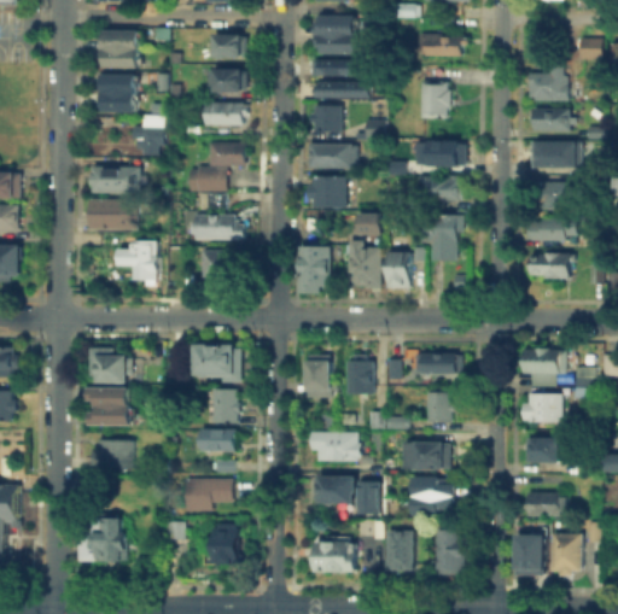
[(394,7),(412,7),(412,17),(394,17),(394,7)]
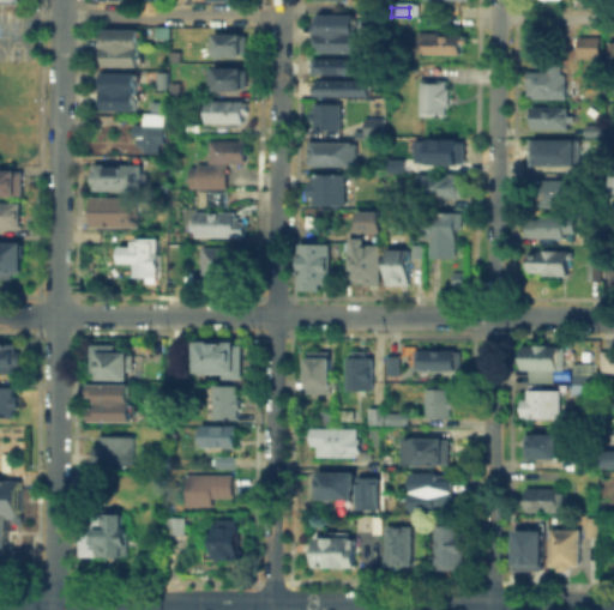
[(351,19),(351,53),(313,53),(313,19),(351,19)]
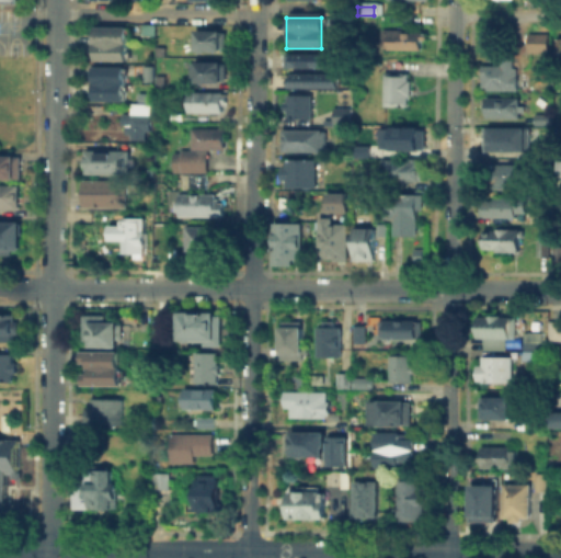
[(141,26),(151,26),(151,35),(141,35),(141,26)]
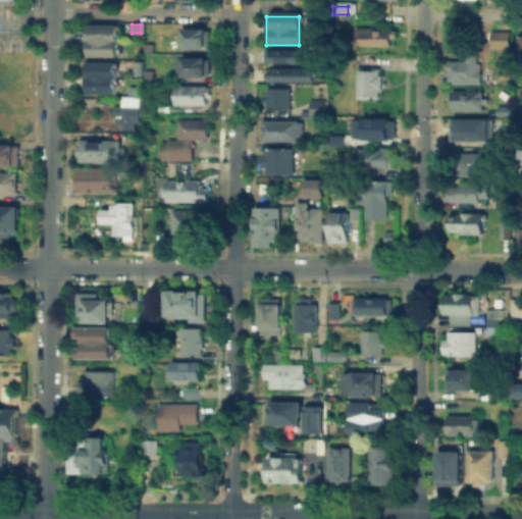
[(381,29),(381,24),(390,24),(390,48),(353,48),(353,29),(381,29)]
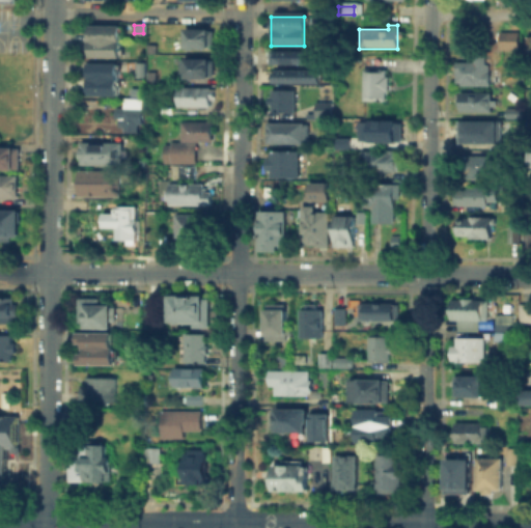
[(84,55),(84,28),(117,28),(117,59),(90,59),(90,55),(84,55)]
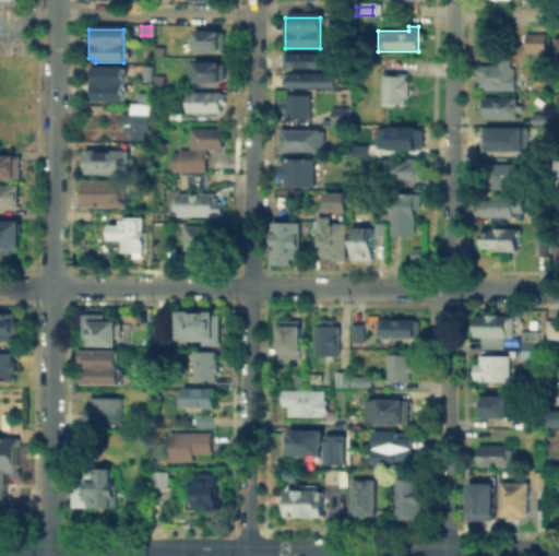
[(217,34),(217,51),(195,51),(195,34),(217,34)]
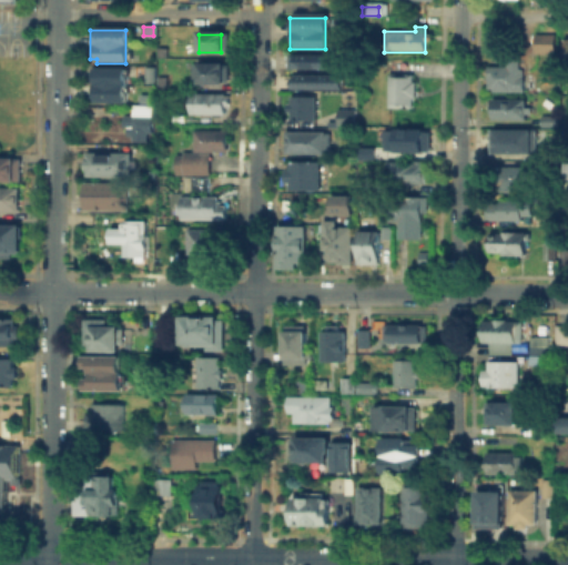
[(533,37),(553,37),(553,54),(533,54),(533,37)]
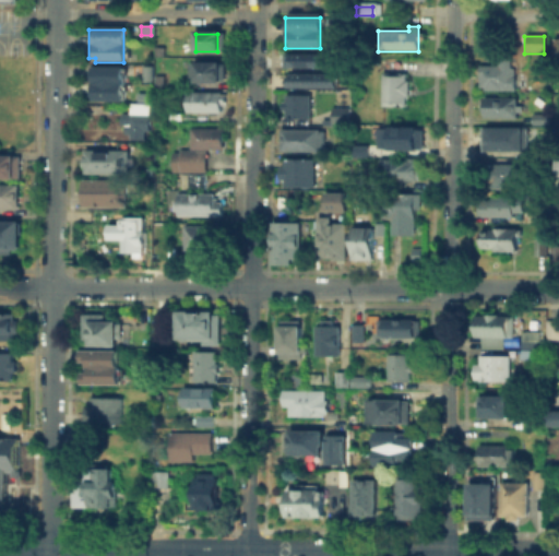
[(153,58),(153,45),(162,45),(162,58),(153,58)]
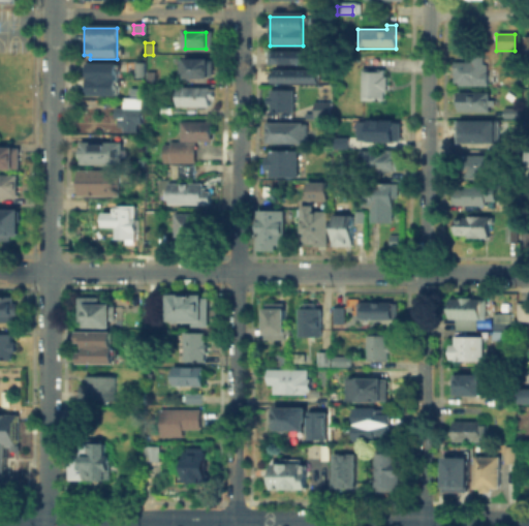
[(271,55),(316,55),(316,64),(271,63),(271,55)]
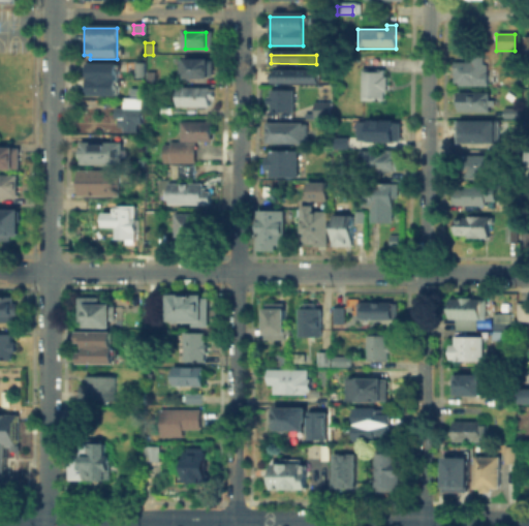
[(481,59),(481,64),(485,64),(485,74),(488,74),(488,88),(453,88),(453,64),(472,64),(472,59),(481,59)]
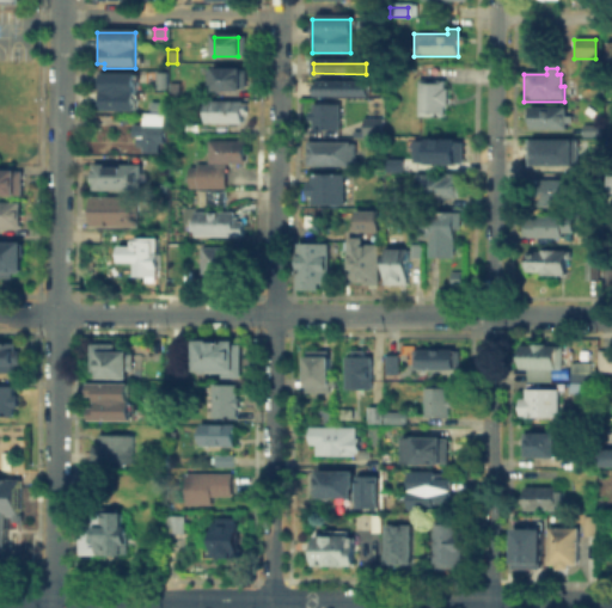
[(151,90),(151,71),(164,71),(164,90),(151,90)]
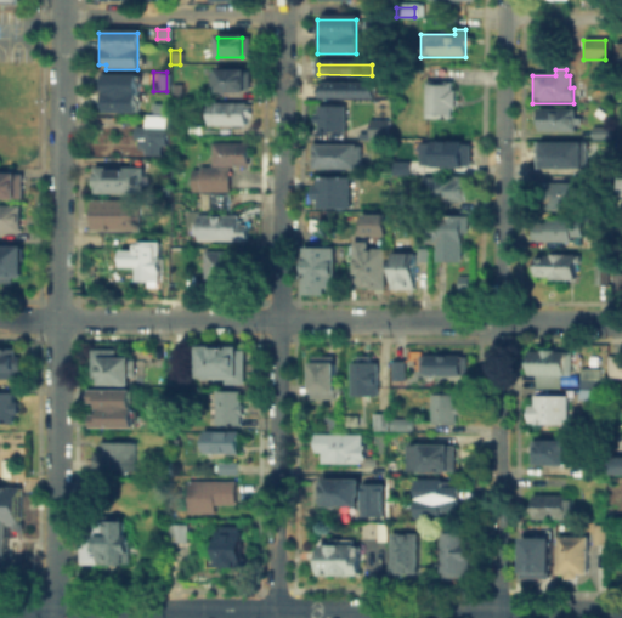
[(243,73),(243,92),(207,91),(208,73),(243,73)]
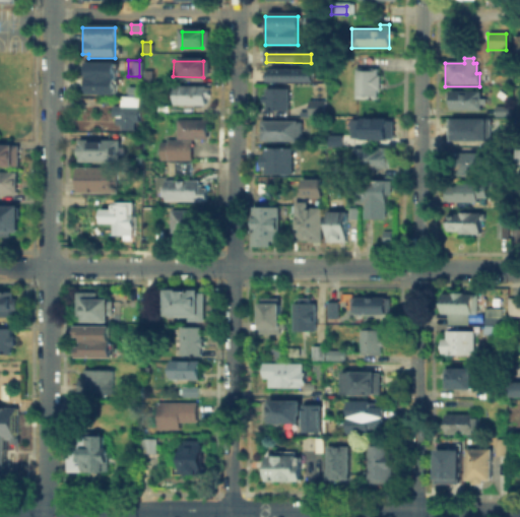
[(112,65),(112,93),(85,93),(85,65),(112,65)]
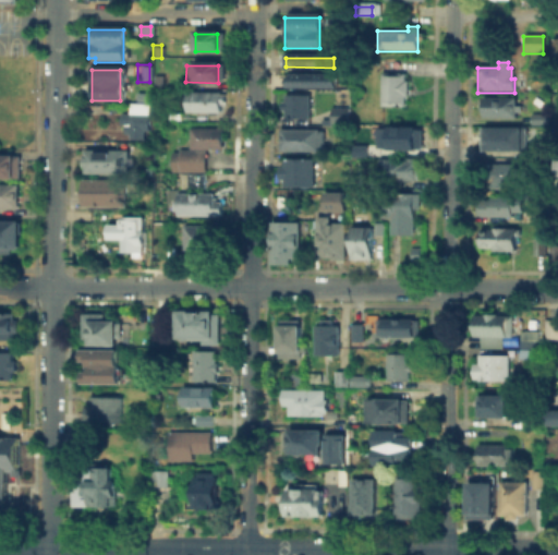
[(380,74),(404,74),(404,107),(380,107),(380,74)]
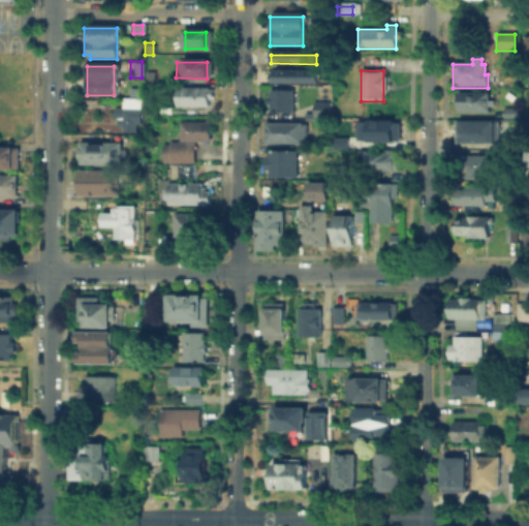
[(143,88),(143,71),(153,71),(153,88),(143,88)]
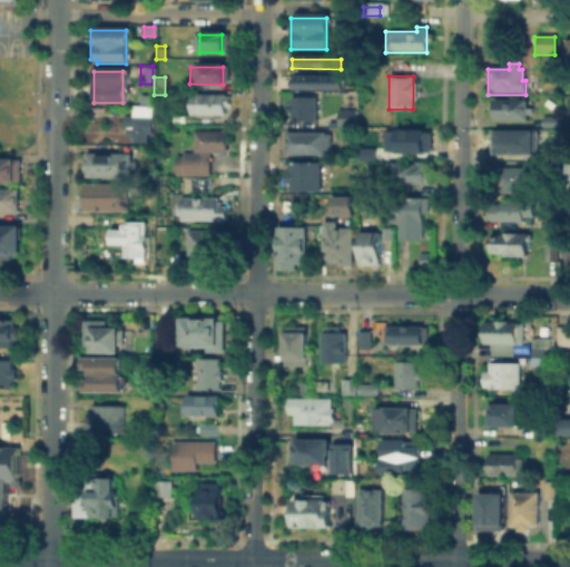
[(294,78),(341,79),(341,93),(294,91),(294,78)]
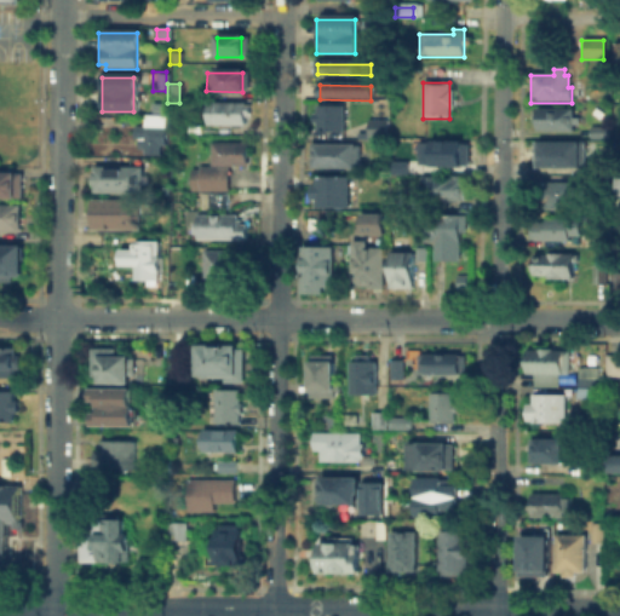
[(162,113),(161,145),(158,145),(158,155),(144,155),(144,145),(143,145),(143,142),(131,140),(131,127),(143,127),(143,113),(150,113),(150,103),(162,103),(162,113)]
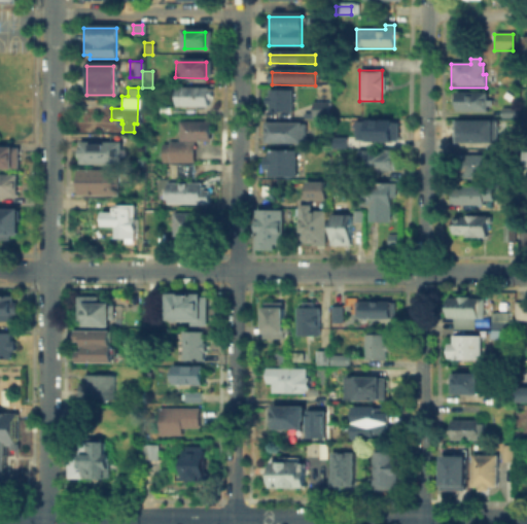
[(207,89),(207,107),(176,107),(176,89),(207,89)]
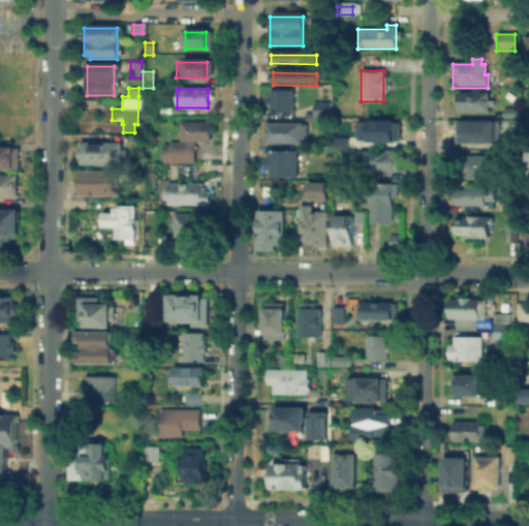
[(263,114),(263,90),(291,90),(291,114),(263,114)]
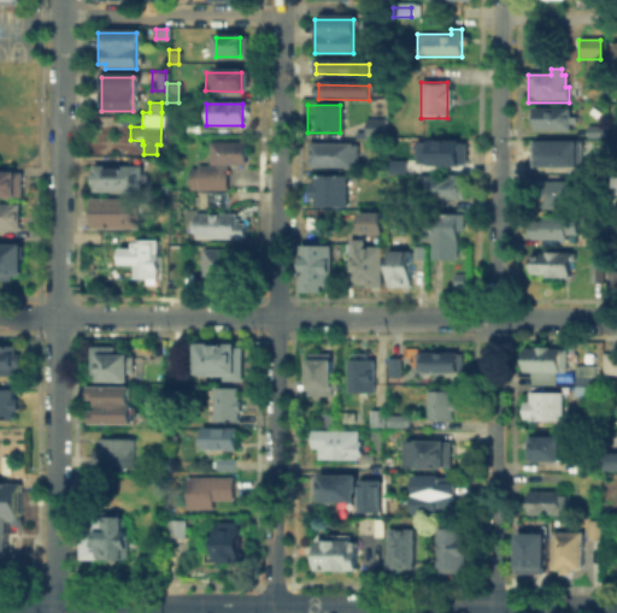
[(566,111),(566,131),(534,131),(534,111),(566,111)]
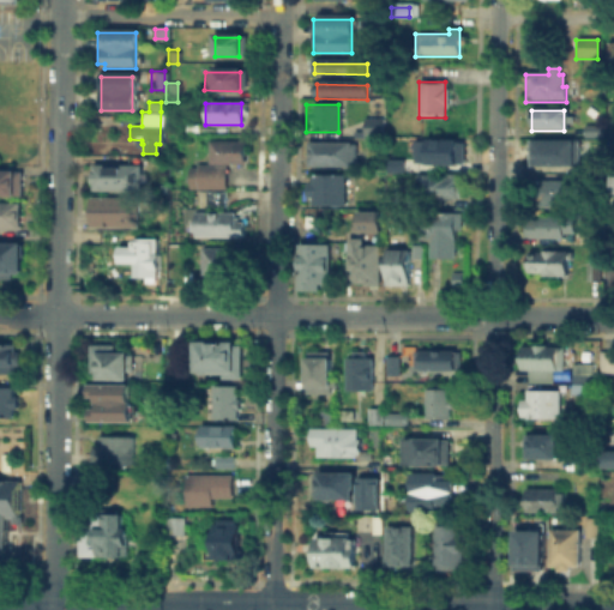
[(363,120),(380,121),(380,136),(363,136),(363,120)]
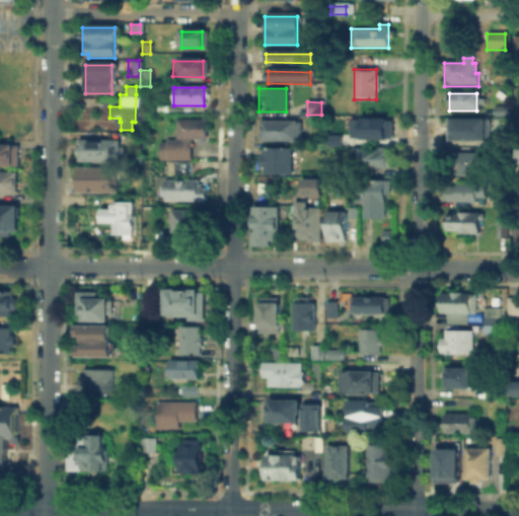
[(493,108),(507,108),(507,117),(493,117),(493,108)]
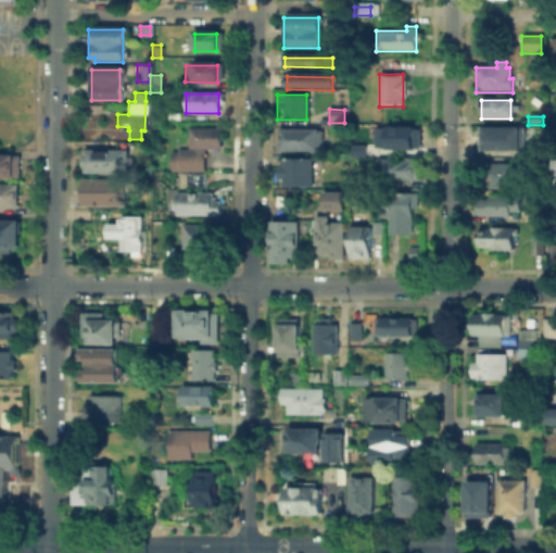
[(187,149),(187,127),(222,127),(222,150),(187,149)]
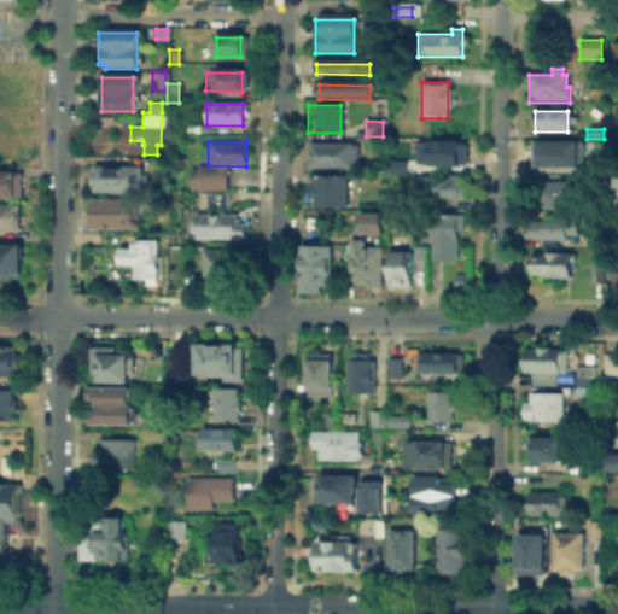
[(345,144),(345,146),(357,147),(357,169),(308,169),(308,142),(345,144)]
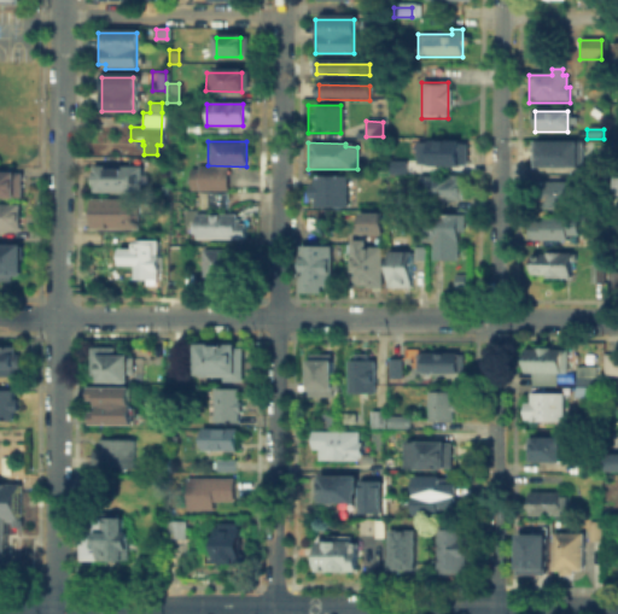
[(530,142),(579,142),(579,169),(530,169),(530,142)]
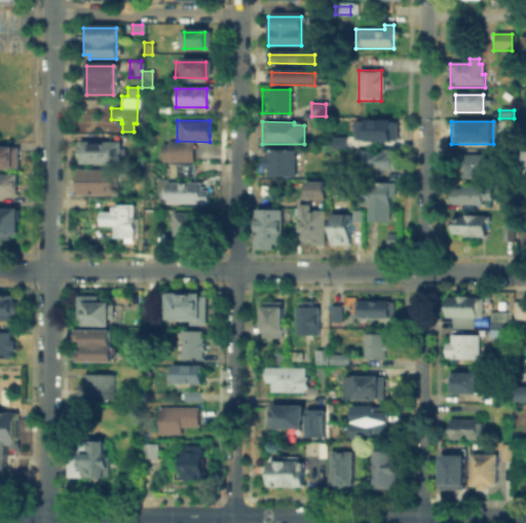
[(354,123),(396,123),(396,140),(354,140),(354,123)]
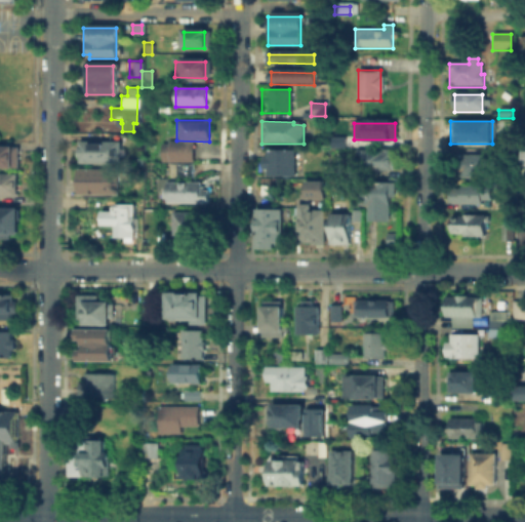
[(513,149),(495,149),(495,137),(513,137),(513,149)]
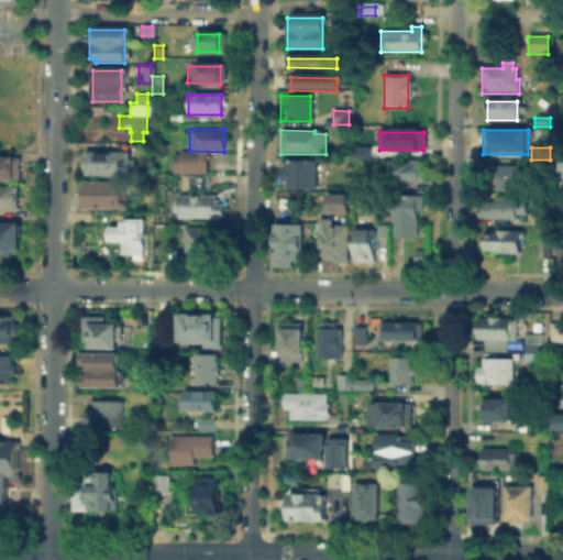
[(128,153),(128,177),(85,176),(85,152),(128,153)]
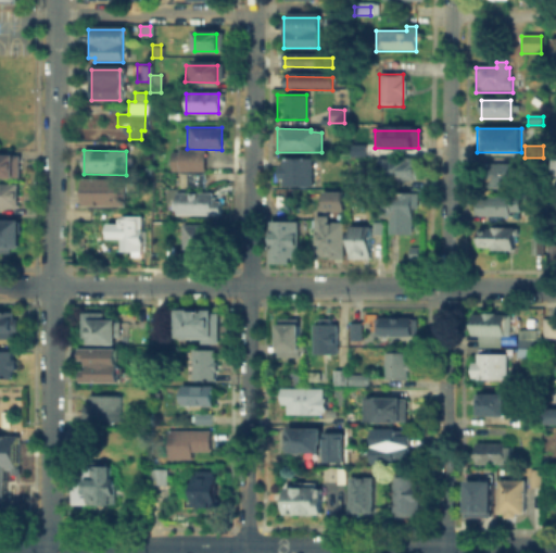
[(202,168),(167,168),(167,151),(202,151),(202,168)]
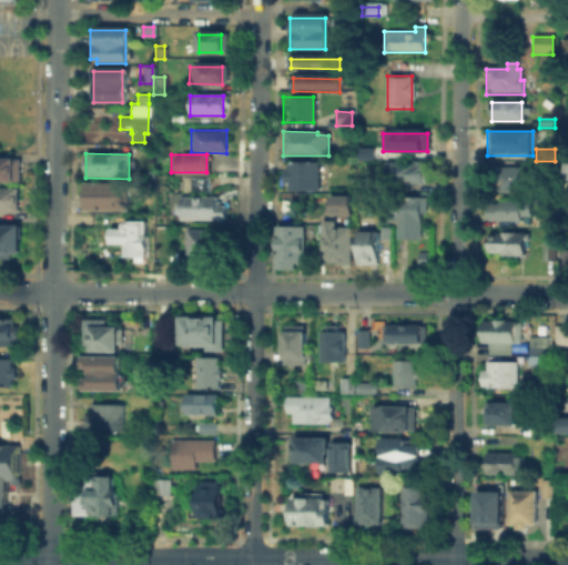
[(0,161),(19,161),(19,182),(0,182),(0,161)]
